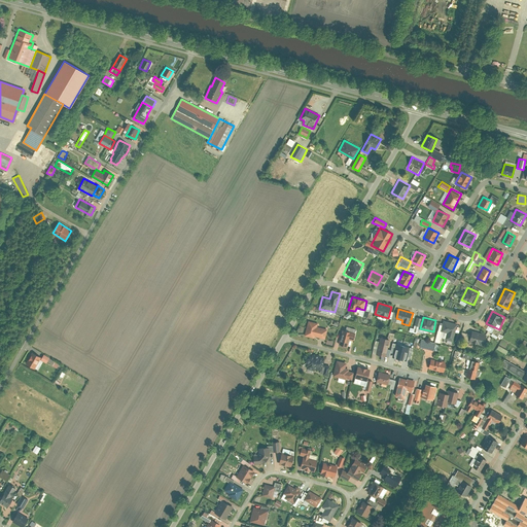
[(452,341),(454,335),(457,324),(444,320),(441,331),(447,332),(446,339),(452,341)]
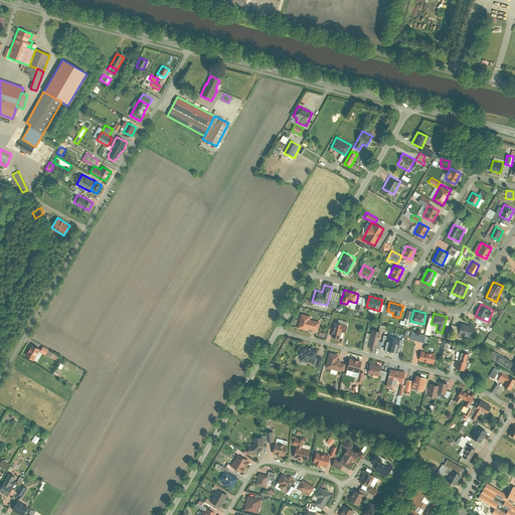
[(311,316),(302,314),(298,328),(307,330),(307,328),(318,331),(320,322),(310,319),(311,316)]
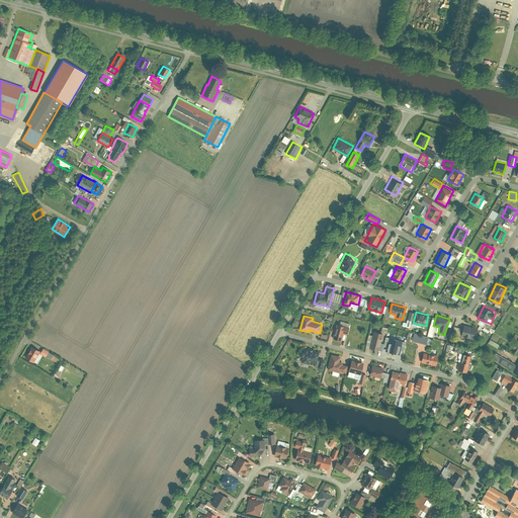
[(349,327),(345,326),(336,323),(333,338),(341,340),(343,333),(347,334),(349,327)]
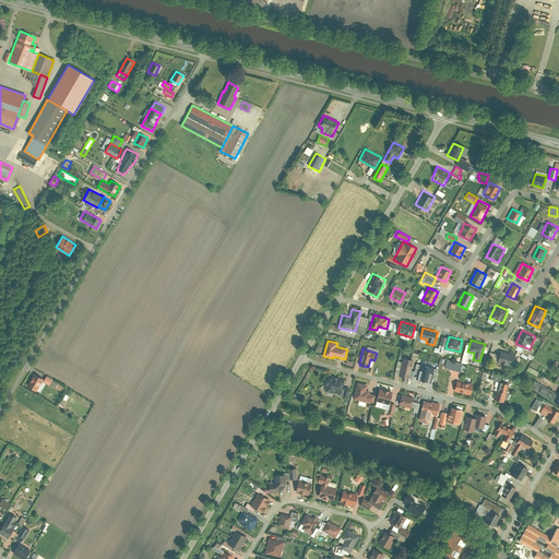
[(497,361),(512,366),(515,354),(500,351),(497,361)]
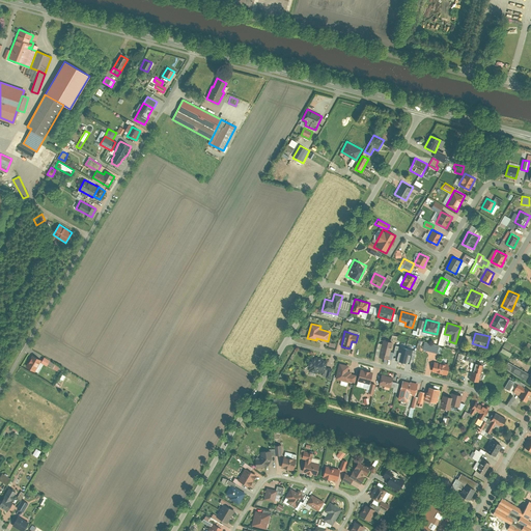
[(383,340),(379,357),(388,359),(392,342),(383,340)]
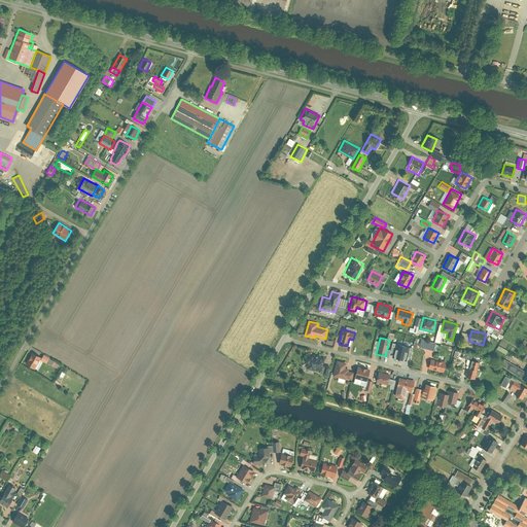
[(398,359),(403,342),(397,341),(392,357),(398,359)]
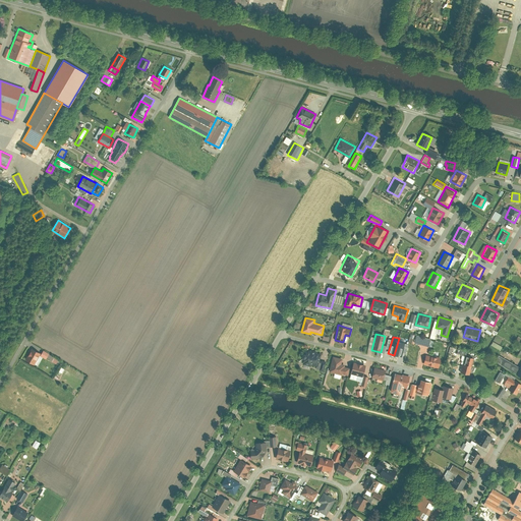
[(405,340),(399,338),(394,355),(401,357),(405,340)]
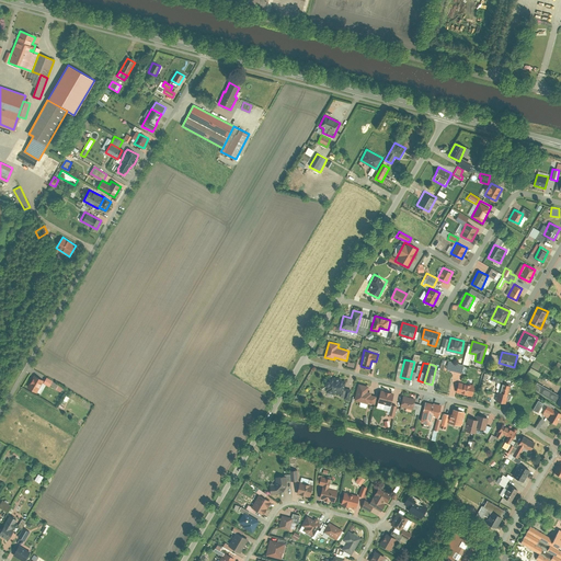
[(44,380),(34,375),(27,388),(36,392),(44,380)]
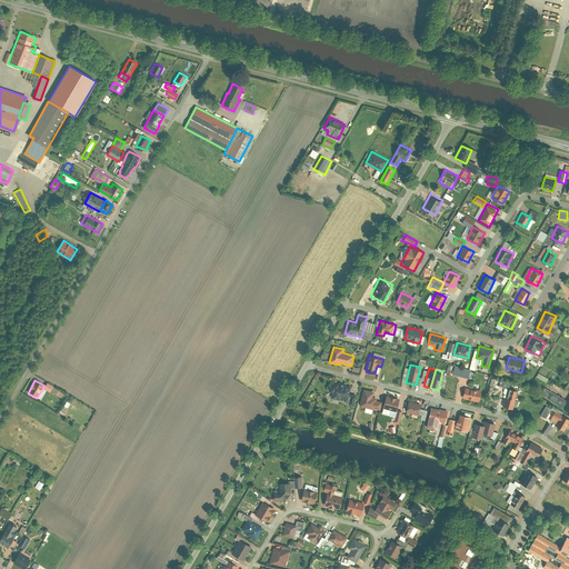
[(448,392),(457,395),(460,382),(451,380),(448,392)]
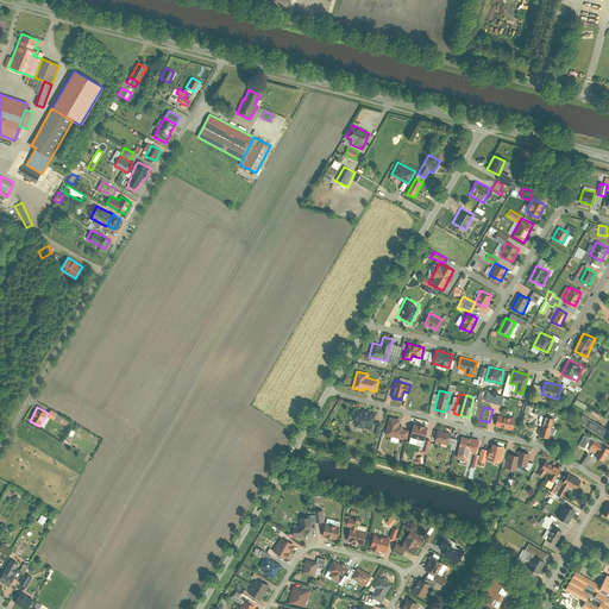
[(51,409),(48,415),(64,425),(67,419),(51,409)]
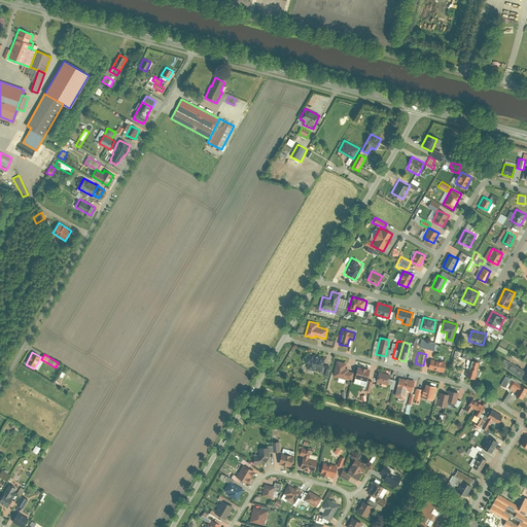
[(306,367),(320,372),(320,374),(327,376),(330,365),(323,363),(324,358),(309,354),(306,367)]
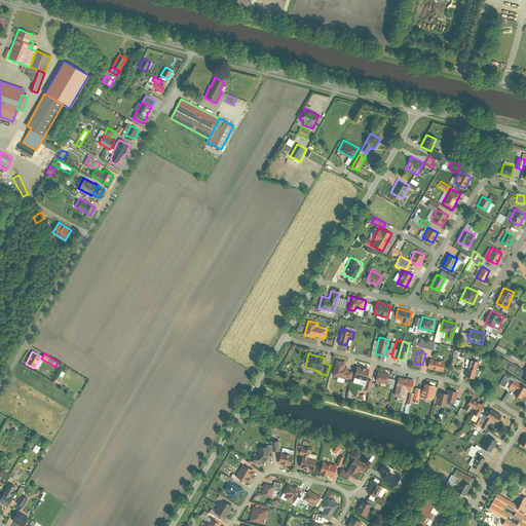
[(430,359),(428,368),(442,371),(445,363),(430,359)]
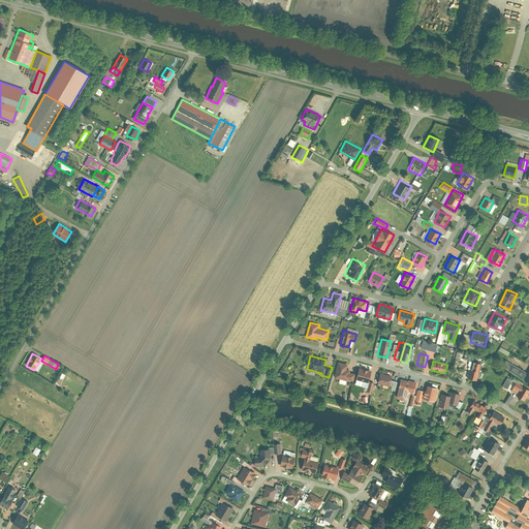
[(468,378),(477,381),(481,363),(473,361),(468,378)]
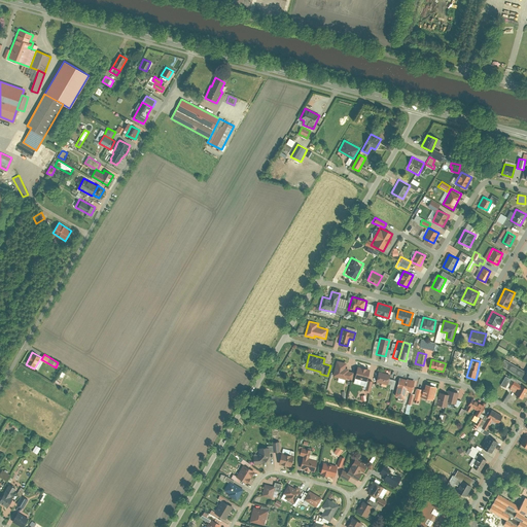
[(354,370),(346,367),(347,362),(337,360),(332,376),(343,378),(352,380),(354,370)]
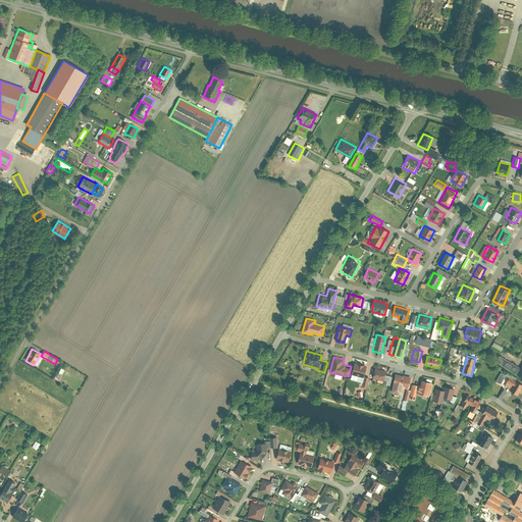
[(498,365),(518,375),(521,367),(521,366),(502,357),(498,365)]
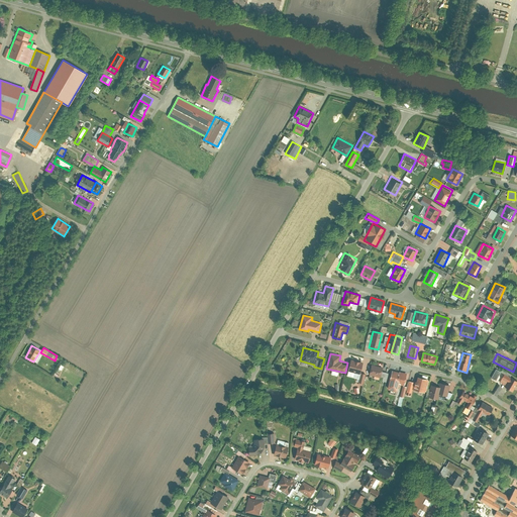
[(350,359),(348,371),(359,373),(363,362),(350,359)]
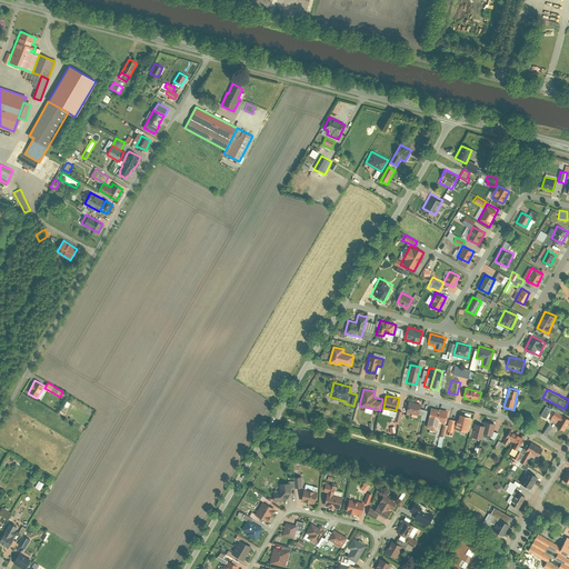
[(409,400),(406,411),(419,415),(421,403),(409,400)]
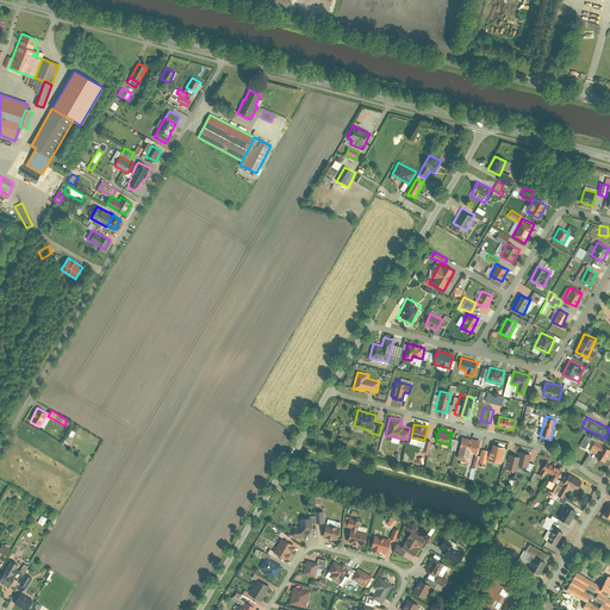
[(480,441),(473,439),(462,436),(458,459),(468,461),(470,453),(477,454),(480,441)]
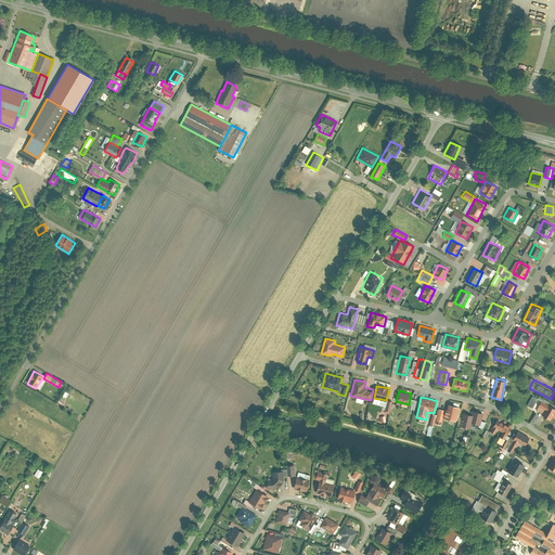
[(440,425),(442,417),(456,421),(460,408),(448,403),(446,411),(439,409),(436,423),(440,425)]
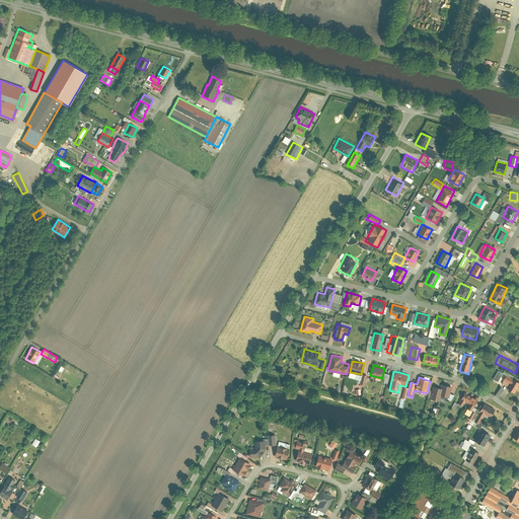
[(502,387),(515,394),(518,386),(518,382),(507,377),(502,387)]
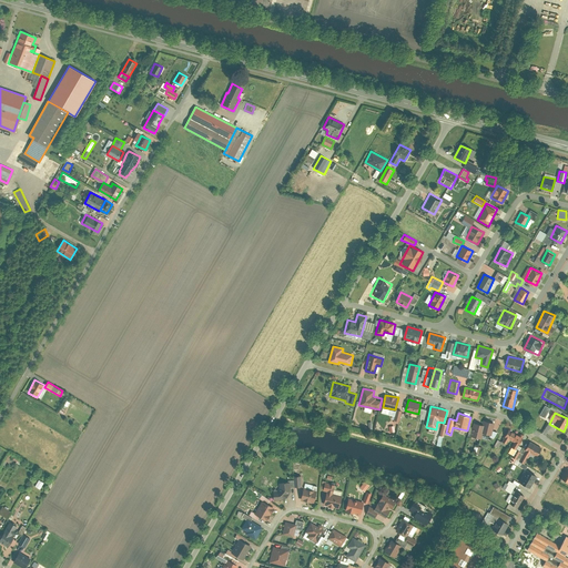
[(480,437),(482,433),(489,434),(493,422),(483,421),(483,425),(474,423),(470,435),(480,437)]
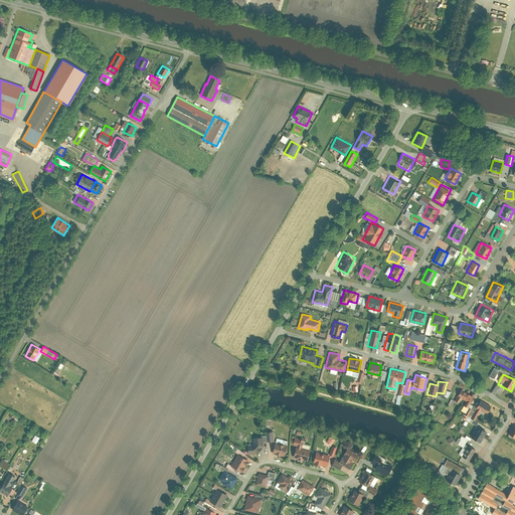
[(468,407),(471,403),(474,397),(462,390),(458,396),(456,400),(460,402),(462,398),(467,401),(464,405),(468,407)]
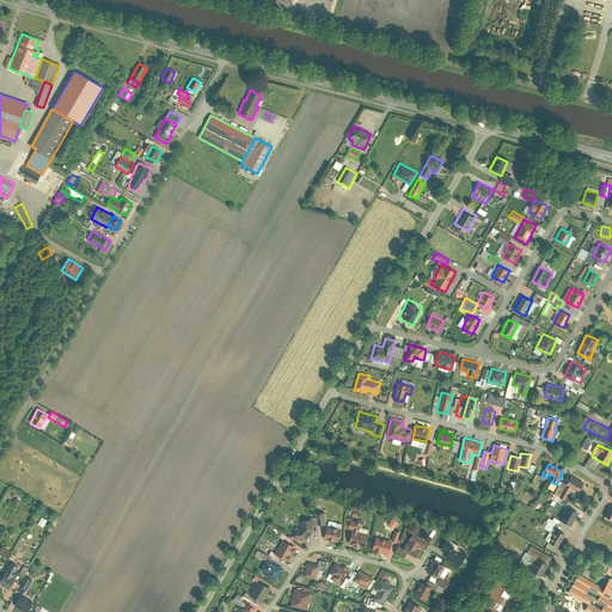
[(570,476),(567,484),(565,483),(560,495),(565,499),(571,488),(580,491),(585,483),(570,476)]
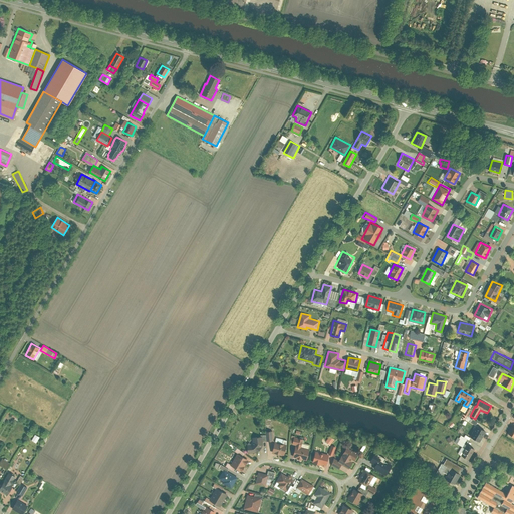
[(470,436),(479,442),(486,431),(477,425),(470,436)]
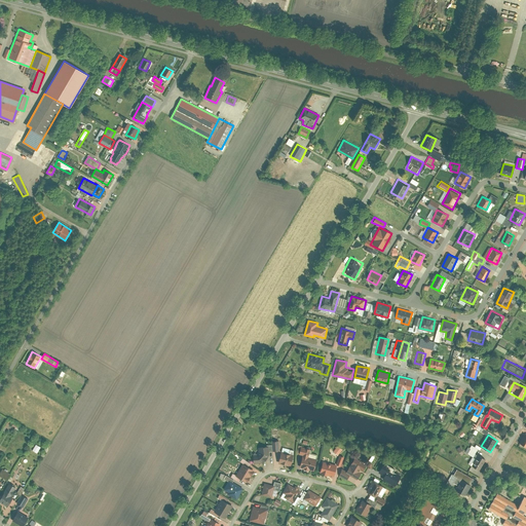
[(279,440),(272,441),(273,451),(280,450),(279,440)]
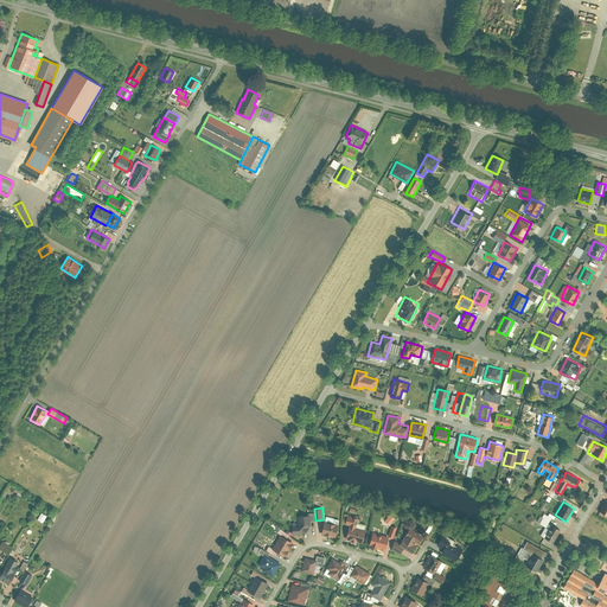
[(389,513),(384,521),(390,525),(395,518),(389,513)]
